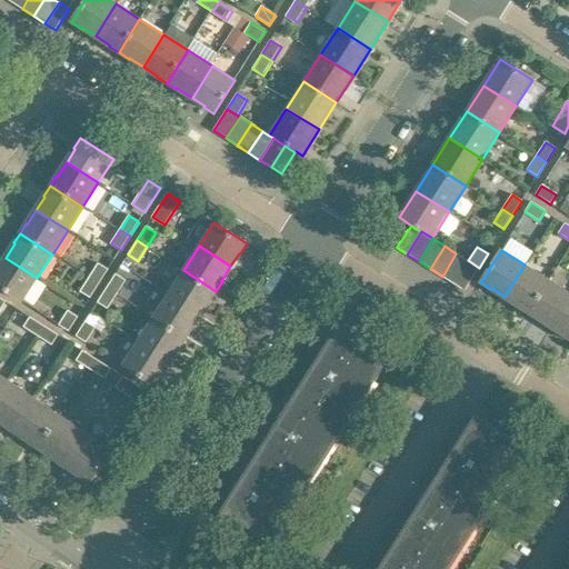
[(442,277),(453,283),(468,260),(456,253),(442,277)]
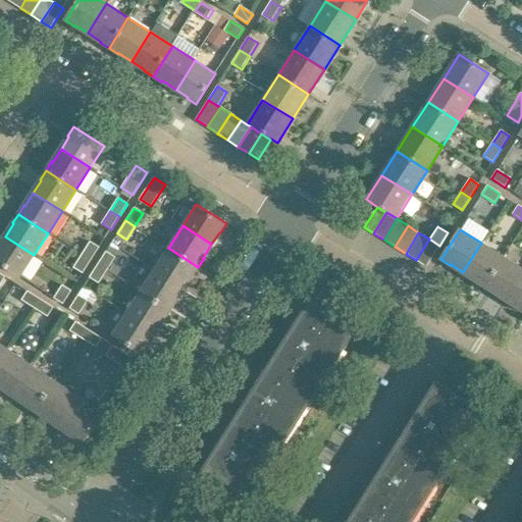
[(0,263),(20,276),(34,255),(5,237),(0,244),(0,263)]
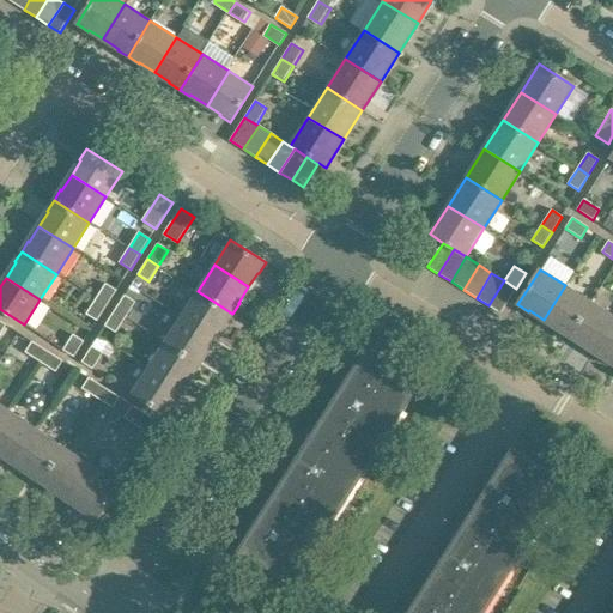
[(516,289),(504,280),(489,305),(501,313),(516,289)]
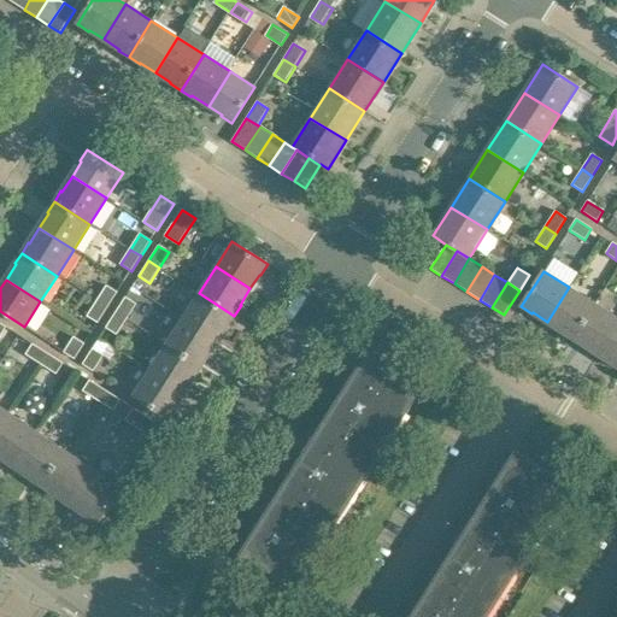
[(106,286),(97,301),(107,307),(117,293),(106,286)]
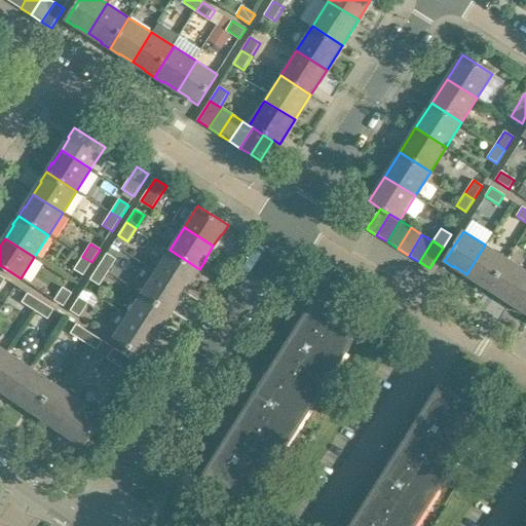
[(485,245),(466,274),(480,283),(479,284),(488,290),(508,259),(485,245)]
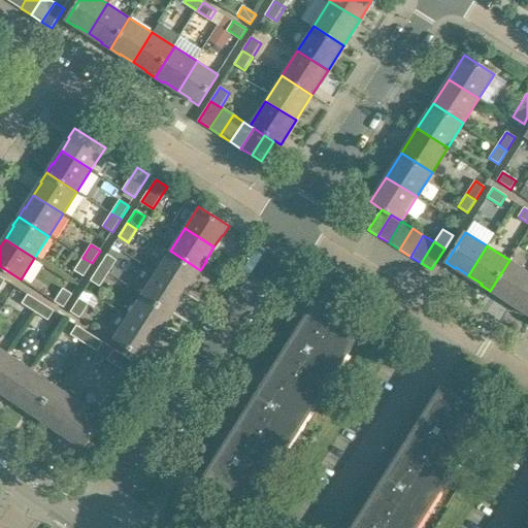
[(156,273),(185,292),(194,278),(195,279),(200,270),(170,251),(156,273)]
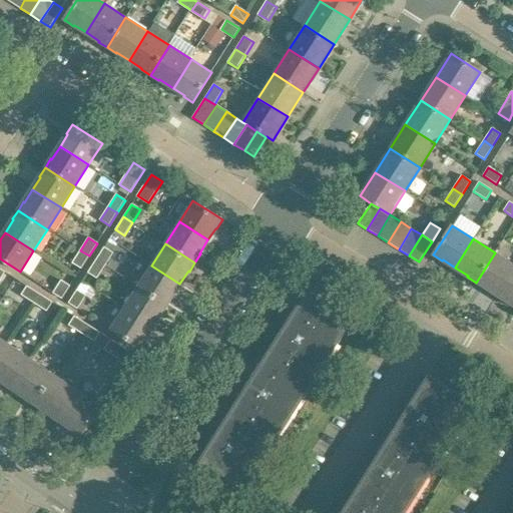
[(104,247),(96,260),(105,266),(113,252),(104,247)]
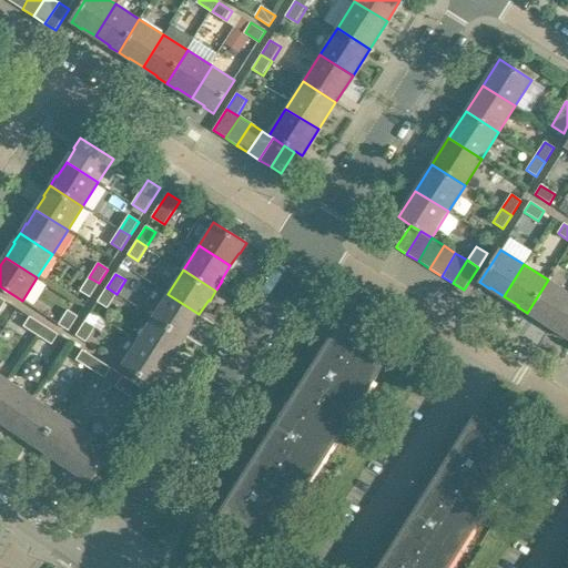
[(90,297),(99,283),(89,277),(80,291),(90,297)]
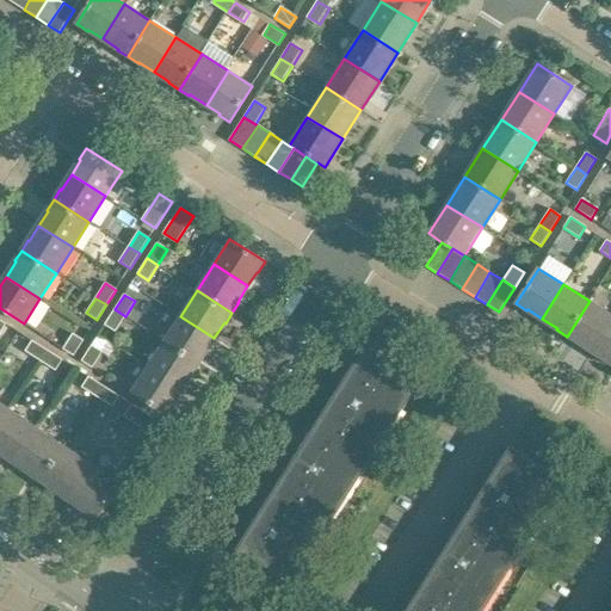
[(610,314),(590,301),(567,337),(578,343),(578,341),(594,352),(610,325),(610,314)]
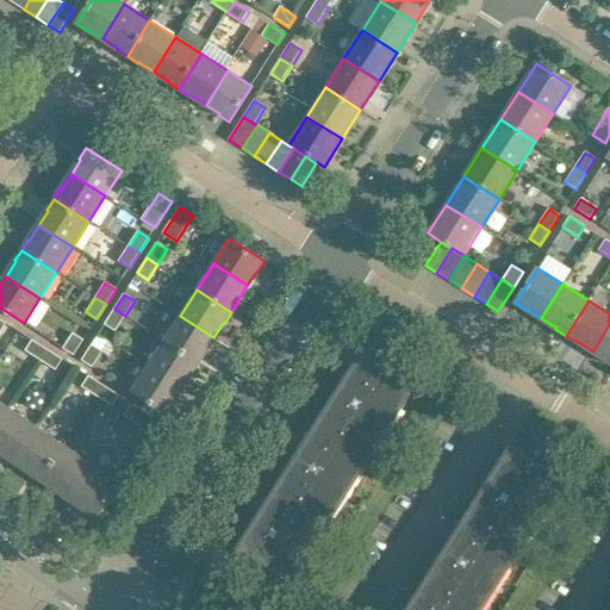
[(116,331),(125,316),(114,309),(105,324),(116,331)]
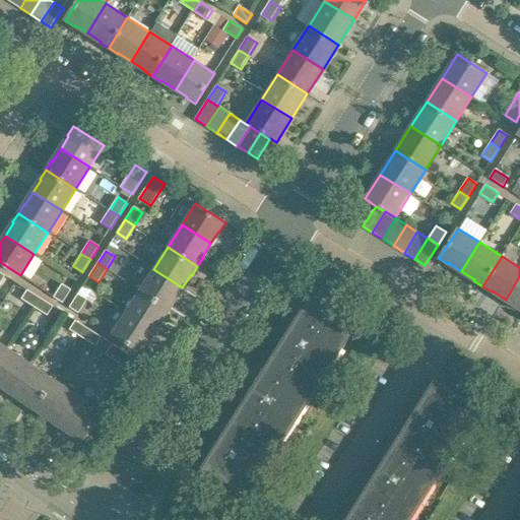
[(139,291),(170,311),(176,301),(175,300),(182,287),(153,269),(139,291)]
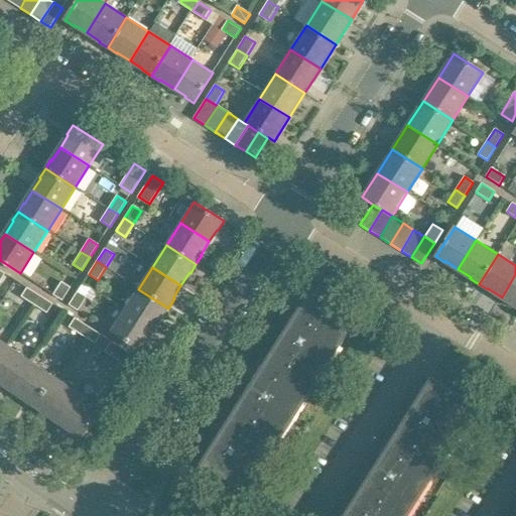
[(515,274),(502,297),(513,304),(513,305),(515,307),(515,274)]
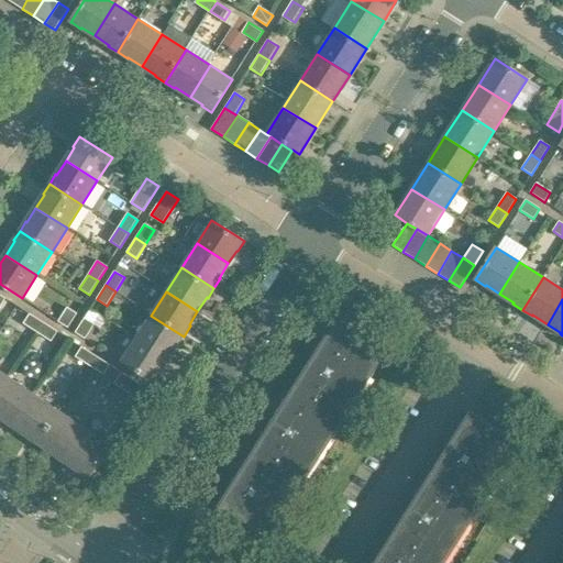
[(68,328),(77,313),(67,308),(58,322),(68,328)]
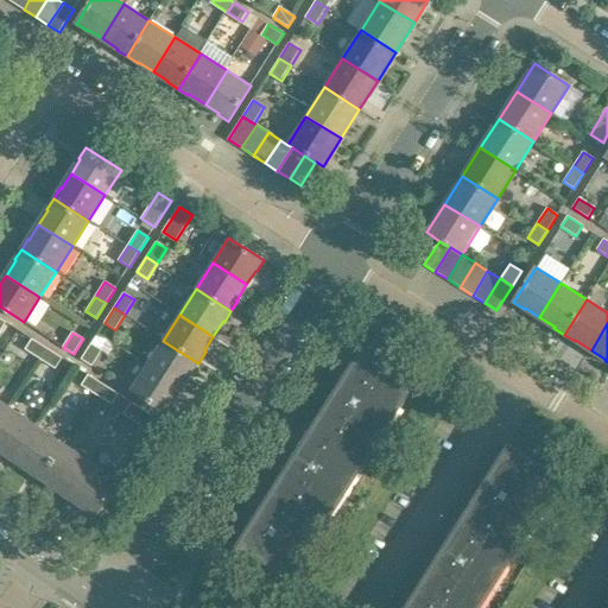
[(24,349),(39,359),(45,348),(31,339),(24,349)]
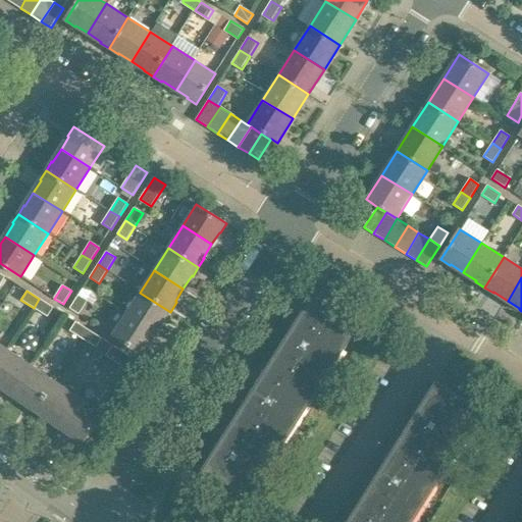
[(125,314),(155,333),(164,319),(165,319),(170,312),(140,293),(125,314)]
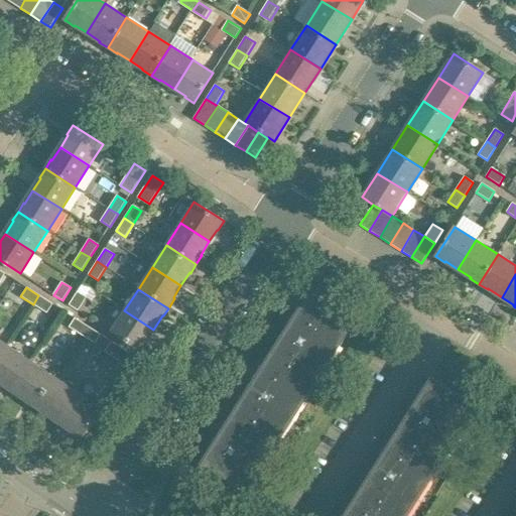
[(86,297),(78,291),(70,304),(78,310),(86,297)]
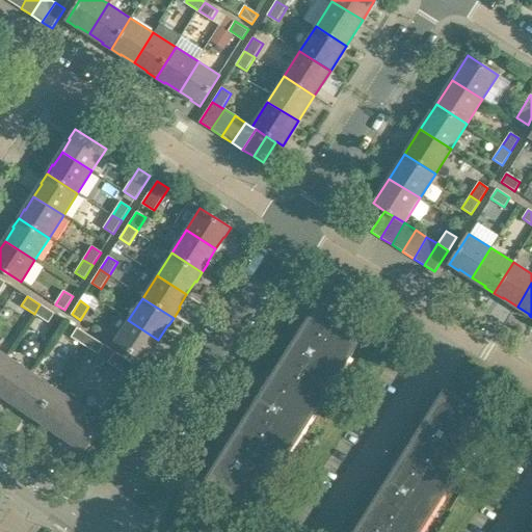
[(53,313),(40,304),(34,314),(48,322),(53,313)]
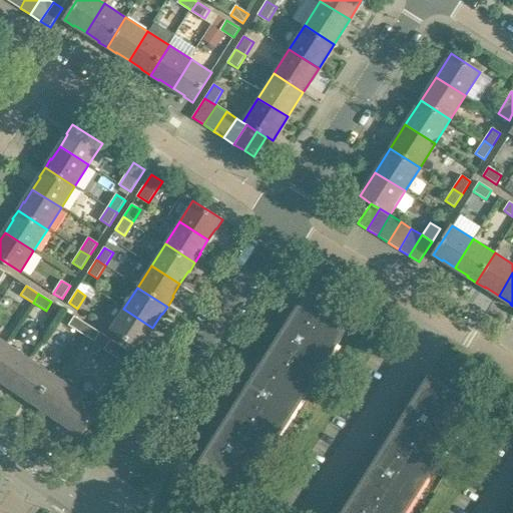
[(286,323),(277,338),(269,351),(311,378),(321,362),(325,364),(339,343),(335,340),(336,338),(345,324),(350,327),(351,326),(304,296),(303,296),(292,314),(286,323)]
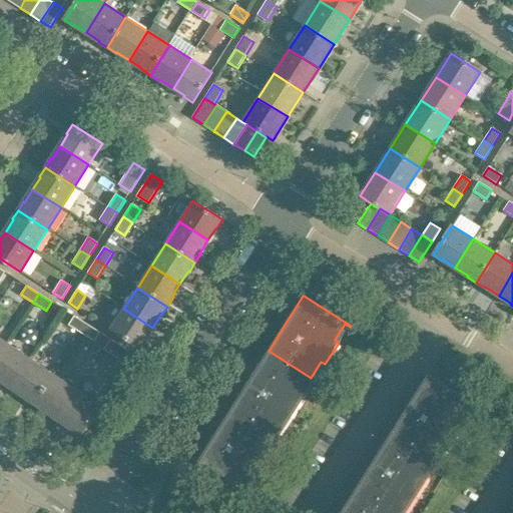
[(145,339),(145,338),(152,328),(123,309),(110,330),(140,349),(146,339),(145,339)]
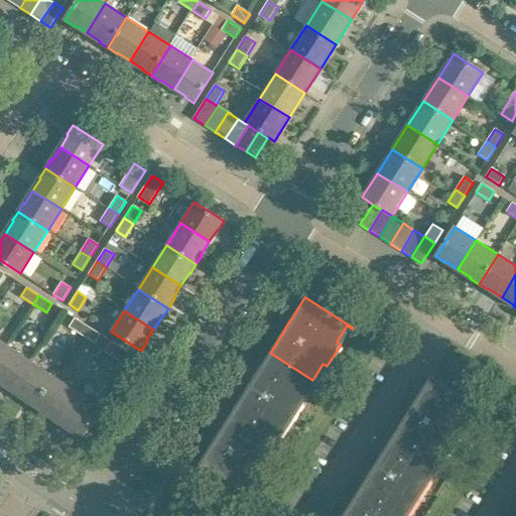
[(69,327),(82,335),(87,326),(75,317),(69,327)]
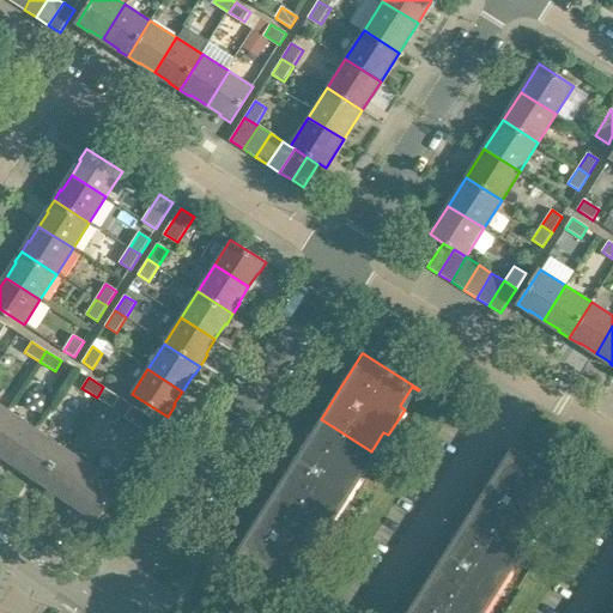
[(119,396),(103,387),(97,398),(113,407),(119,396)]
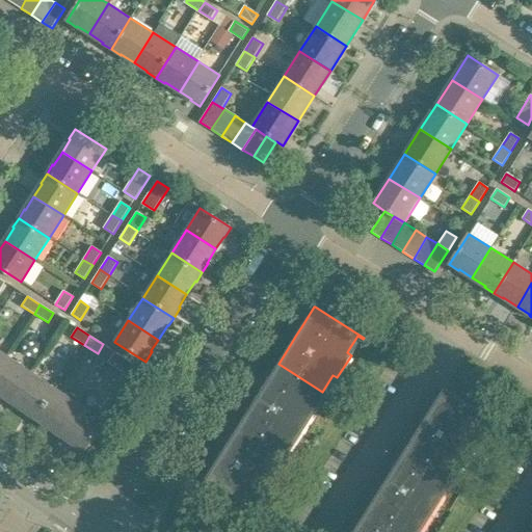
[(108,363),(132,378),(133,378),(133,377),(140,368),(114,351),(108,363)]
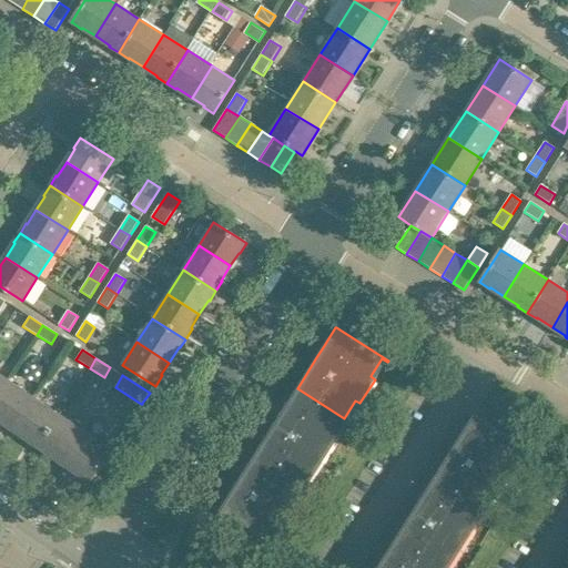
[(0,391),(0,421),(12,429),(33,397),(8,379),(0,391)]
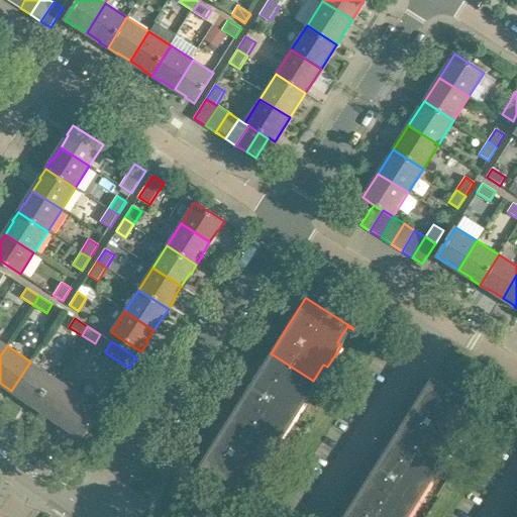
[(271,353),(259,372),(253,381),(239,402),(235,409),(279,436),(289,419),(293,422),(306,401),(302,398),(312,382),(316,385),(317,383),(313,381),(271,353)]
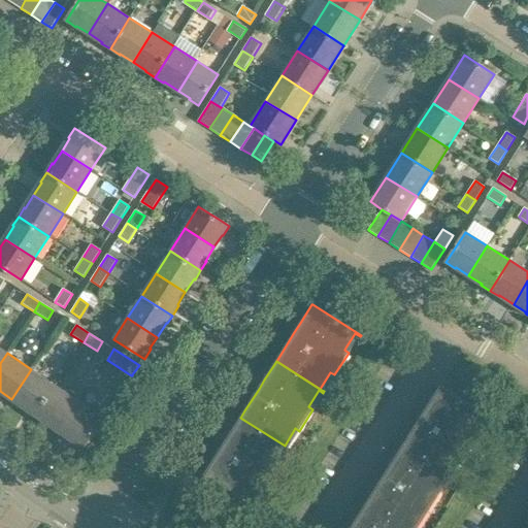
[(56,386),(31,369),(11,399),(35,416),(56,386)]
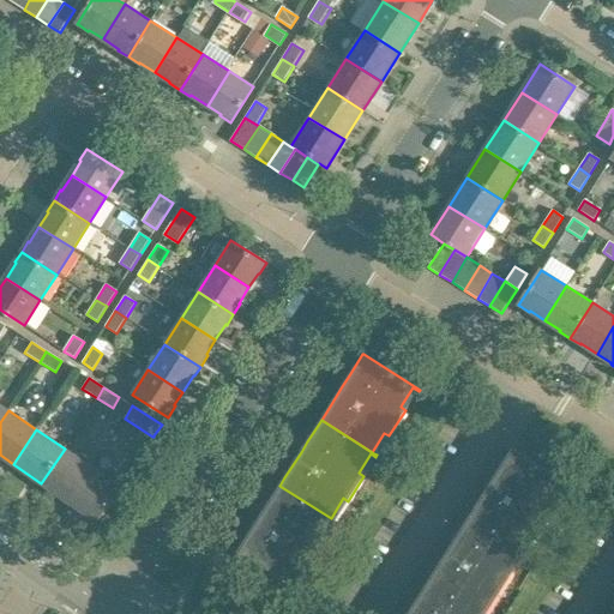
[(41,483),(70,503),(92,468),(65,449),(41,483)]
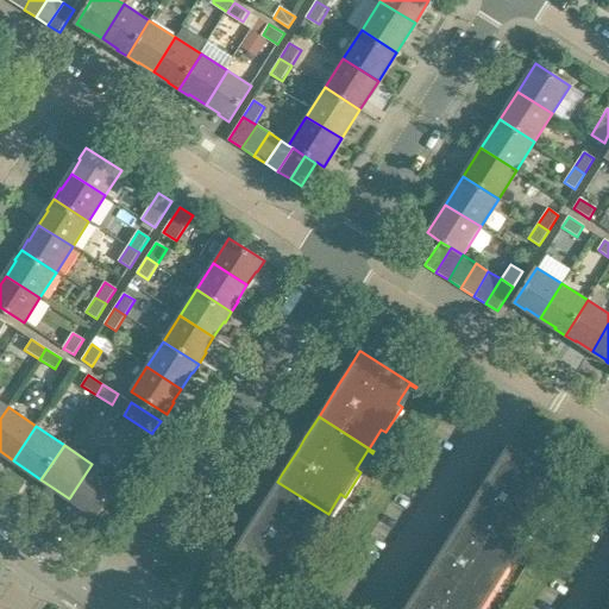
[(466,509),(518,541),(529,523),(534,526),(550,501),(545,498),(557,478),(563,482),(564,481),(508,445),(466,509)]
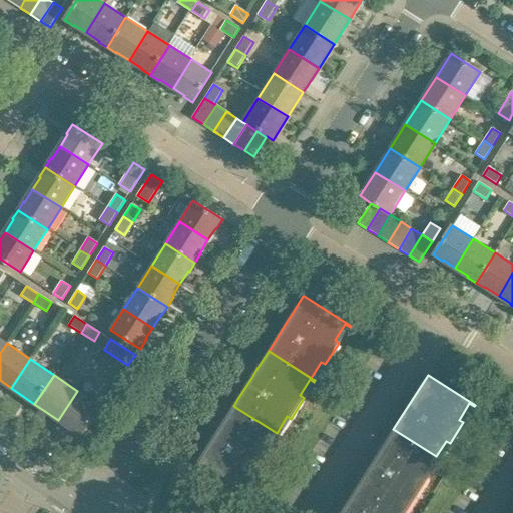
[(77,391),(58,420),(80,435),(100,407),(77,391)]
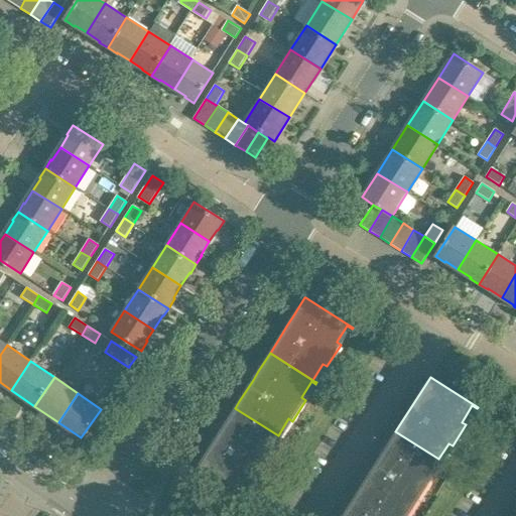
[(234,409),(234,410),(223,426),(218,435),(200,464),(199,465),(247,495),(248,493),(243,490),(253,474),(257,477),(270,456),(266,453),(277,436),(281,438),(281,437),(278,435),(235,408),(234,409)]
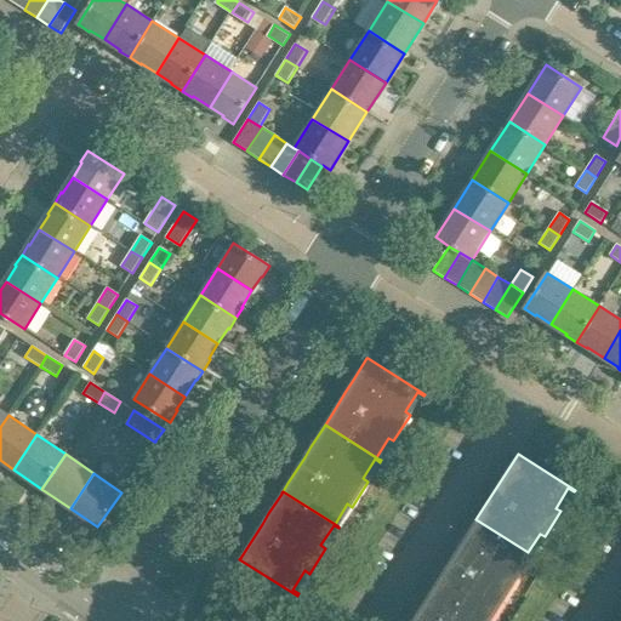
[(433,587),(485,620),(497,599),(502,603),(518,577),(513,574),(527,554),(531,558),(533,556),(528,553),(528,552),(476,519),(433,587)]
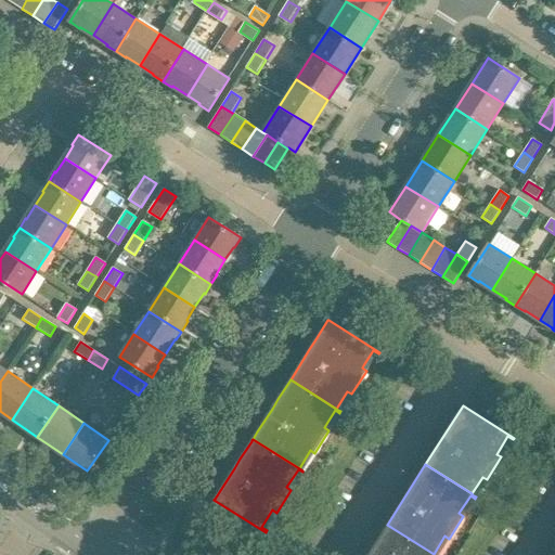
[(368,554),(436,554),(434,554),(387,525),(368,554)]
